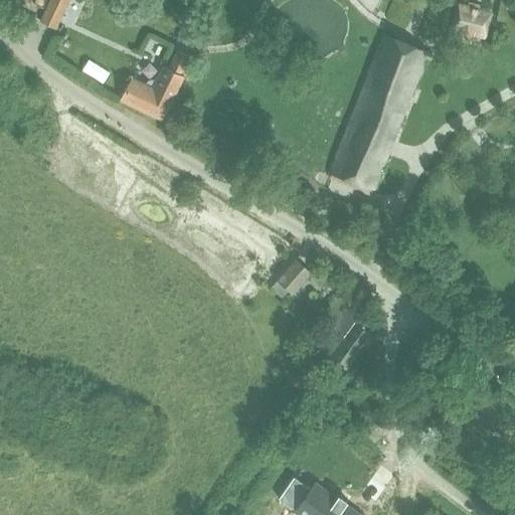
[(55,27),(67,0),(49,0),(40,20),(55,27)]
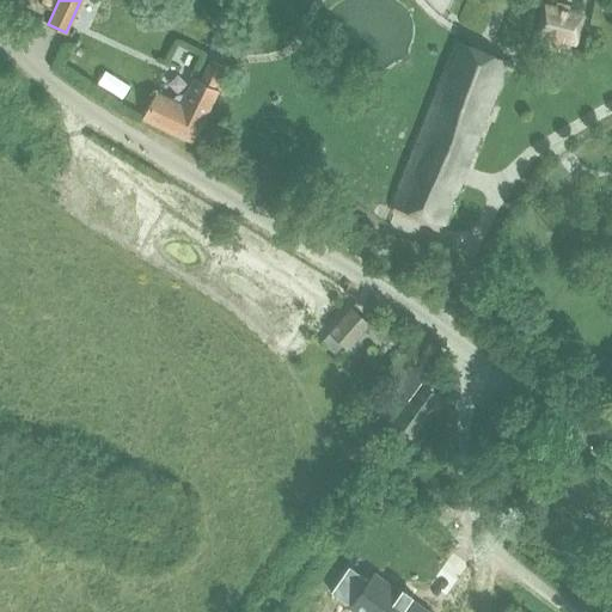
[(582,13),(545,4),(538,34),(575,43),(582,13)]
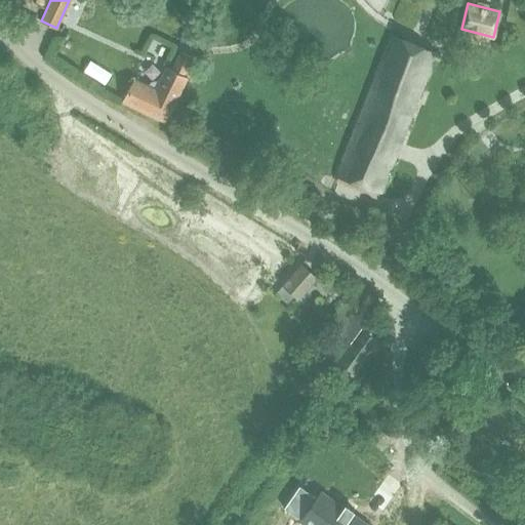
[(381,191),(436,51),(394,33),(337,176),(381,191)]
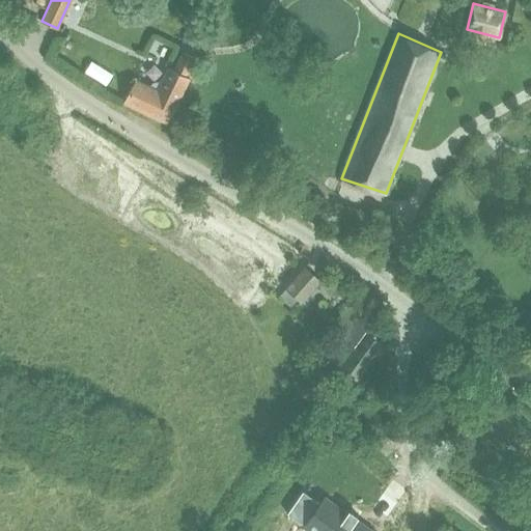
[(165,73),(161,82),(156,81),(151,83),(149,86),(136,80),(126,104),(168,124),(182,100),(180,99),(190,78),(187,77),(195,58),(183,52),(171,76),(165,73)]
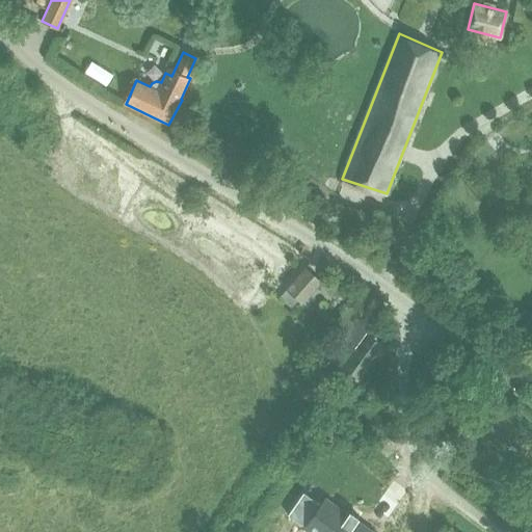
[(321,281),(306,267),(286,289),(280,296),(292,309),(296,304),(298,306),(321,281)]
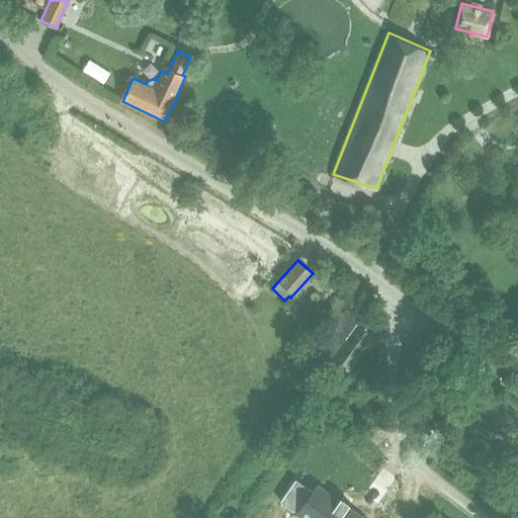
[(348,369),(373,335),(359,325),(361,322),(348,312),(329,339),(334,343),(326,353),(348,369)]
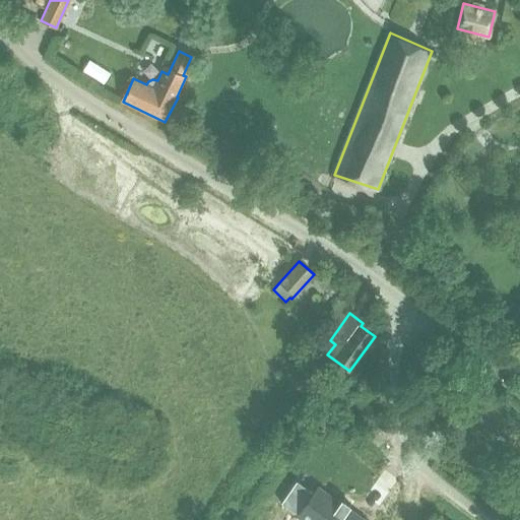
[(283,485),(264,513),(273,519),(317,519),(322,513),(283,485)]
